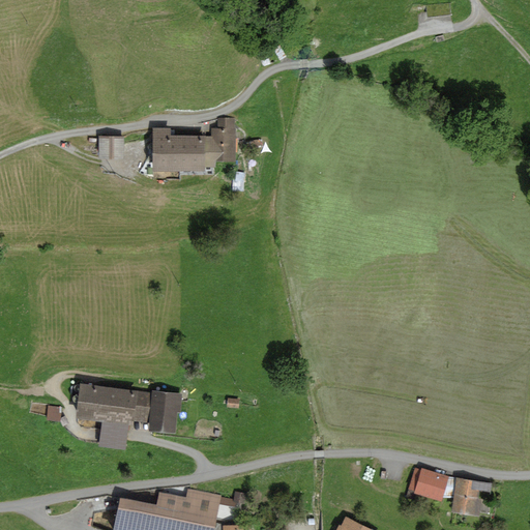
[(281,45),(273,49),(281,60),(287,57),(281,45)]
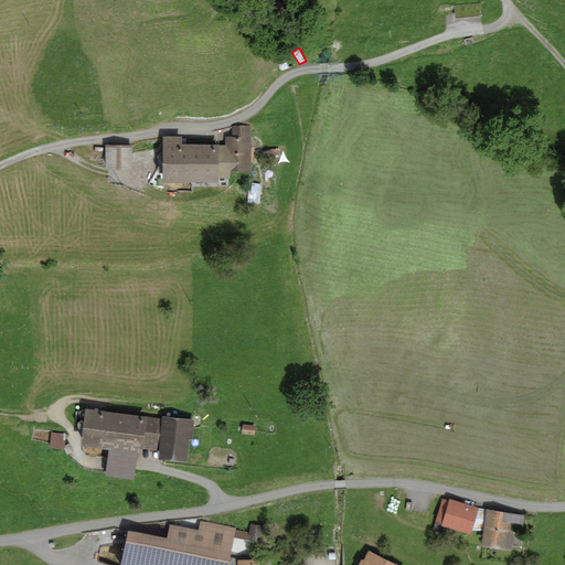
[(182,136),(162,136),(162,182),(217,182),(217,177),(228,177),(228,171),(249,170),(249,126),(231,126),(231,136),(223,136),(223,142),(182,144),(182,136)]
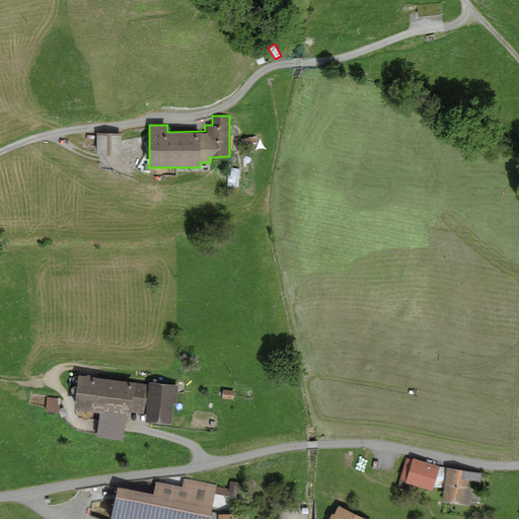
[(122,134),(96,133),(96,156),(121,156),(122,134)]
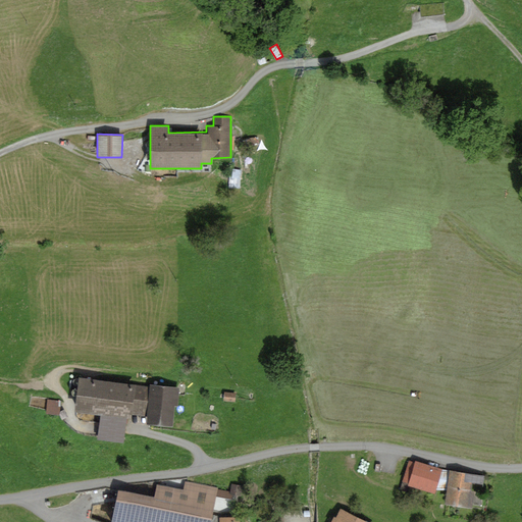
[(137,381),(79,373),(74,406),(100,410),(127,413),(131,414),(131,411),(148,413),(151,385),(136,383),(137,381)]
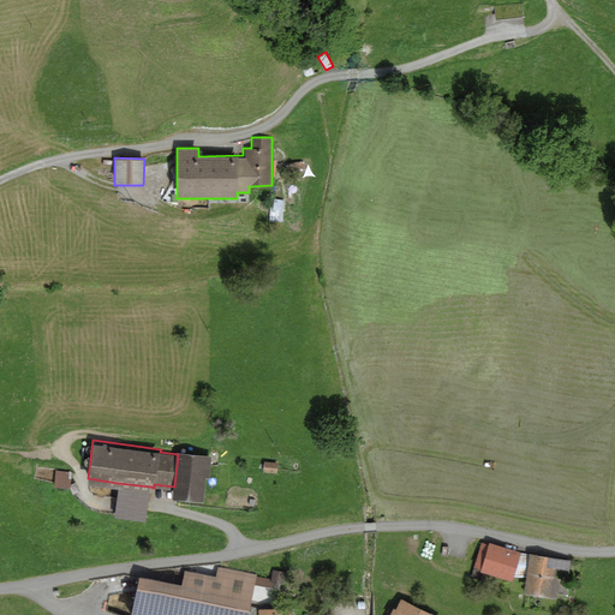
[(210,454),(178,451),(178,454),(174,487),(174,494),(203,497),(206,473),(209,473),(210,454)]
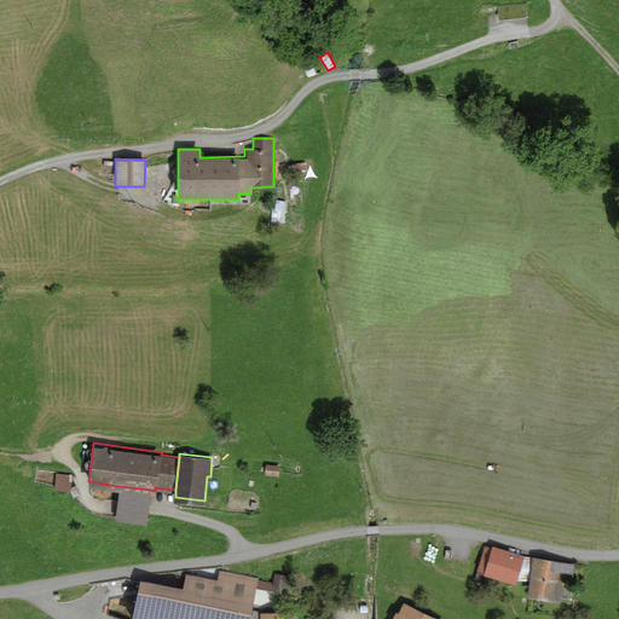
[(281,464),(265,463),(265,474),(279,475),(281,464)]
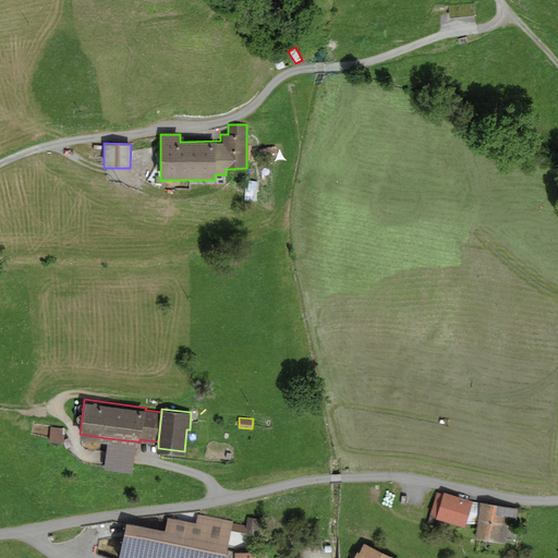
[(63,443),(67,426),(53,423),(49,439),(63,443)]
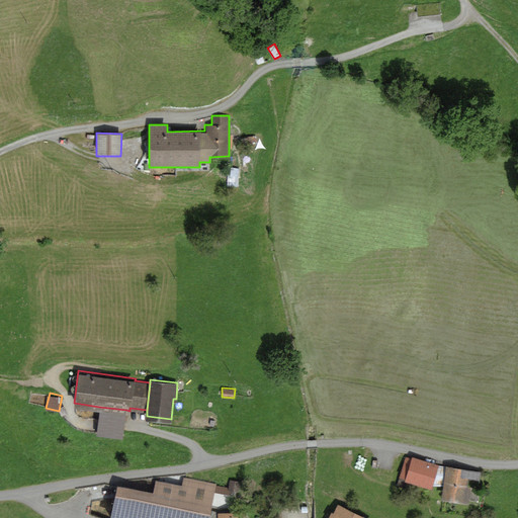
[(126,410),(99,407),(96,433),(122,437),(126,410)]
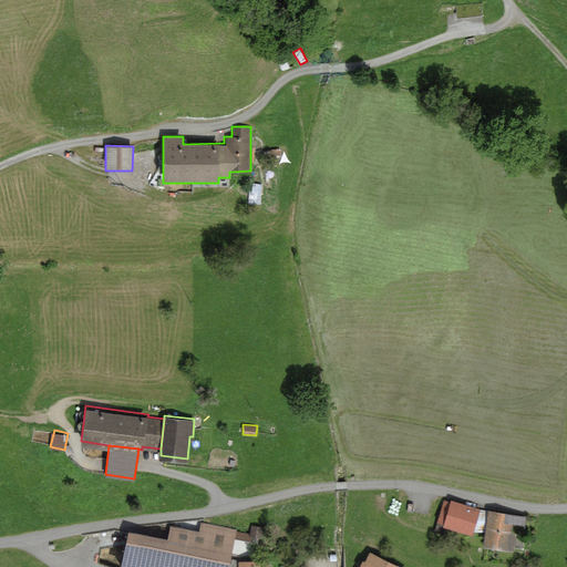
[(451,501),(444,498),(437,521),(444,523),(444,525),(473,534),(474,528),(486,529),(490,511),(481,509),(481,507),(451,498),(451,501)]
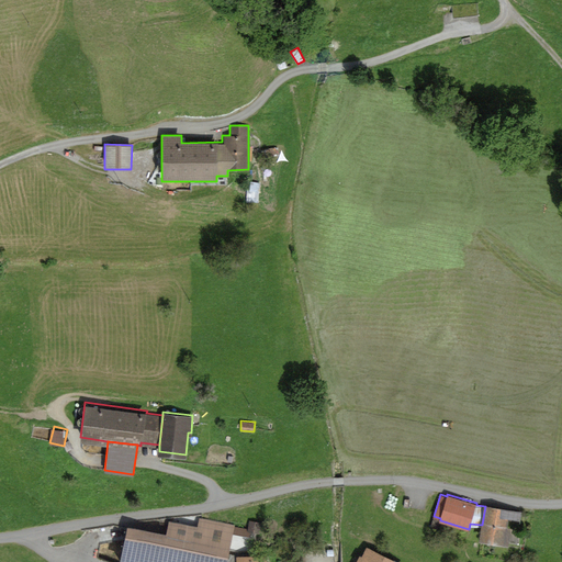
[(523,510),(485,505),(485,506),(482,525),(480,539),(508,543),(512,526),(508,526),(509,518),(521,519),(523,510)]
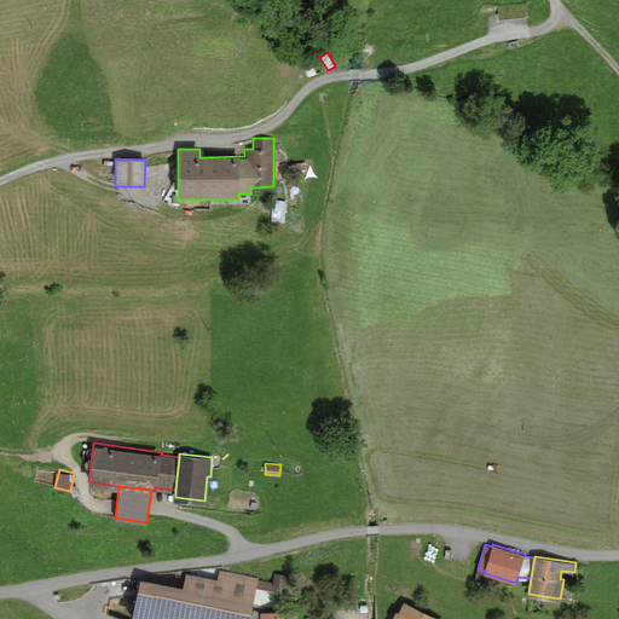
[(184,586),(140,578),(132,618),(249,618),(253,602),(258,578),(220,570),(218,579),(186,572),(184,586)]
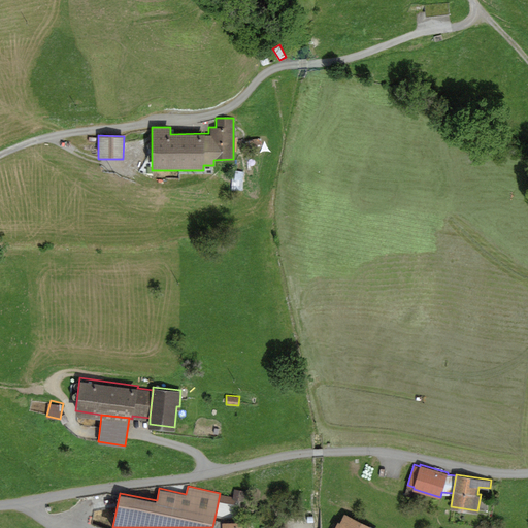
[(233,496),(220,493),(216,514),(236,518),(239,500),(244,501),(246,490),(234,488),(233,496)]
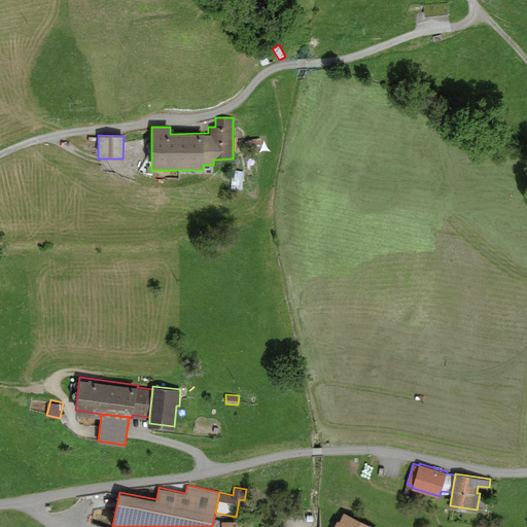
[(377,526),(346,510),(336,526),(377,526)]
